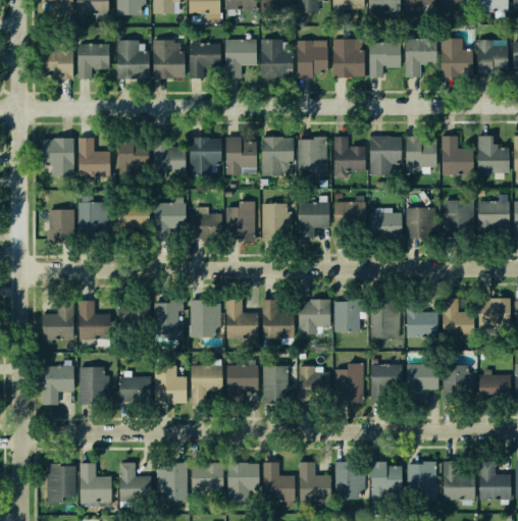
[(42,0),(72,0),(72,12),(42,12),(42,0)]
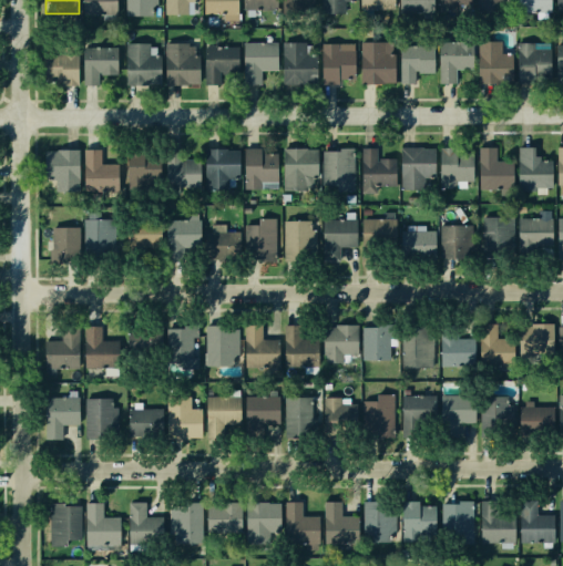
[(84,0),(120,0),(120,12),(85,14),(84,0)]
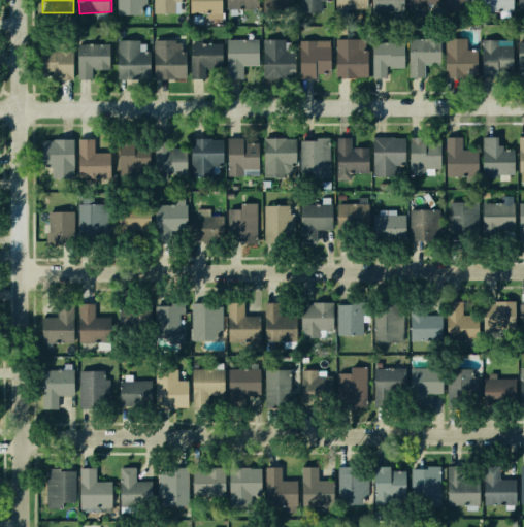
[(118,0),(146,0),(146,17),(119,17),(118,0)]
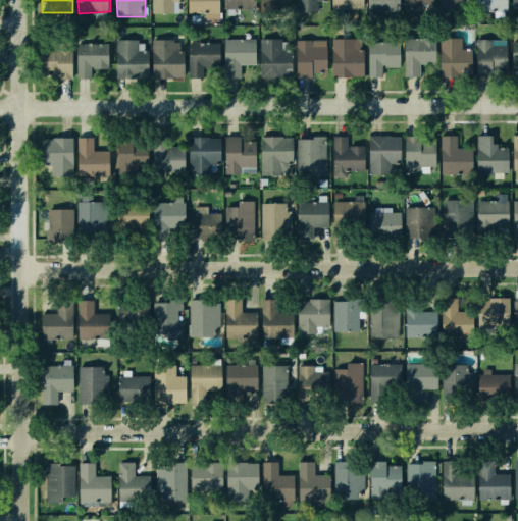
[(152,0),(184,0),(184,12),(154,12),(152,0)]
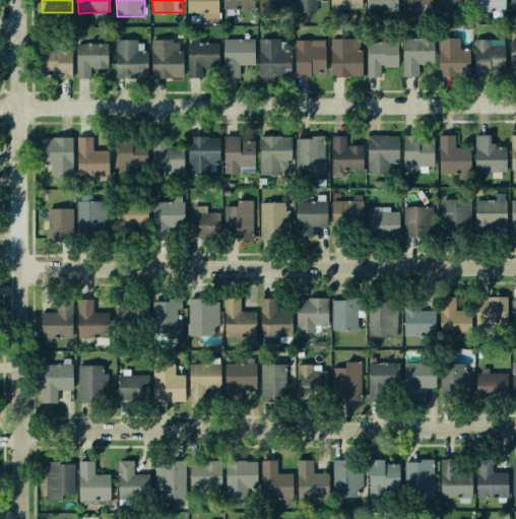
[(188,0),(220,0),(221,16),(188,16),(188,0)]
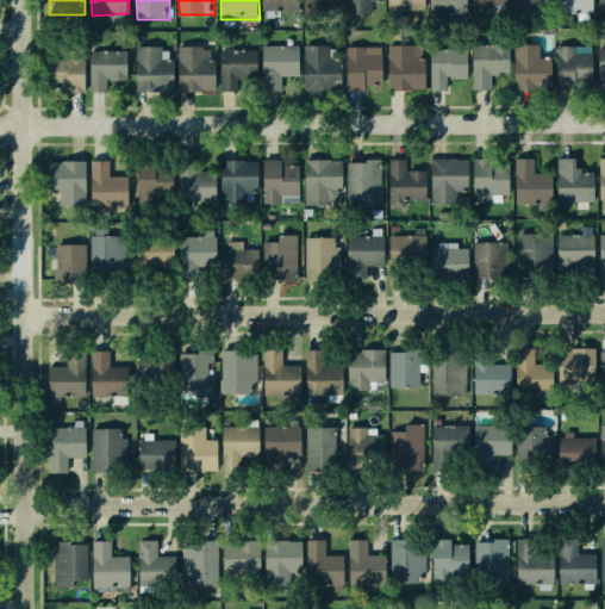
[(303,0),(266,0),(266,12),(303,12),(303,0)]
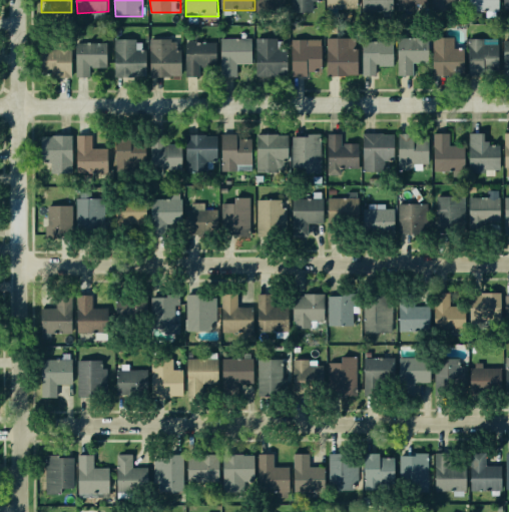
[(289,11),(288,0),(260,0),(260,11),(289,11)]
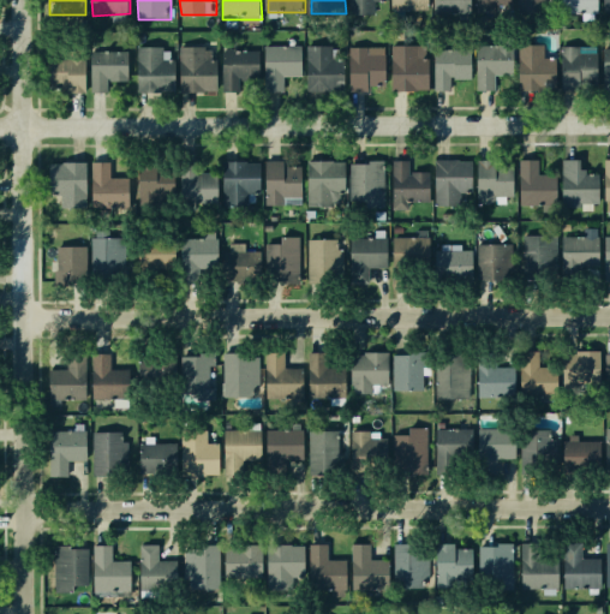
[(351,0),(372,0),(372,12),(351,12),(351,0)]
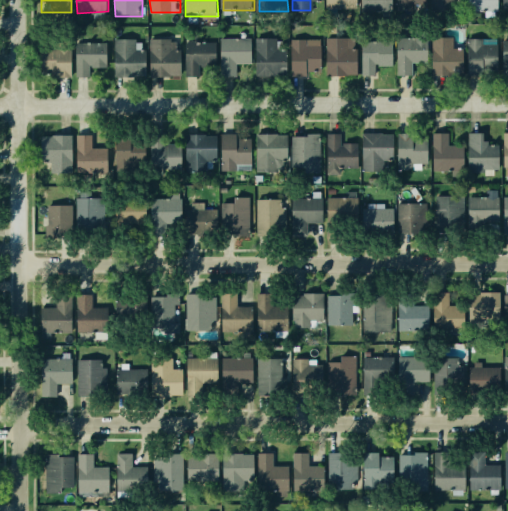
[(328,0),(354,0),(354,12),(328,12),(328,0)]
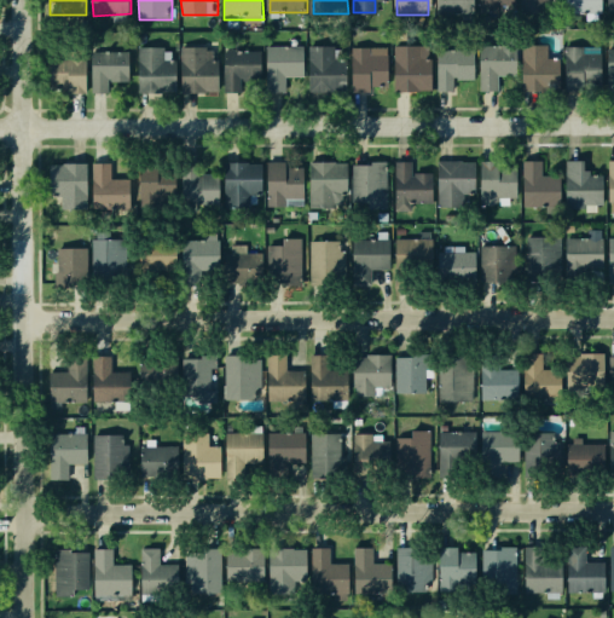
[(436,0),(474,0),(475,13),(436,13),(436,0)]
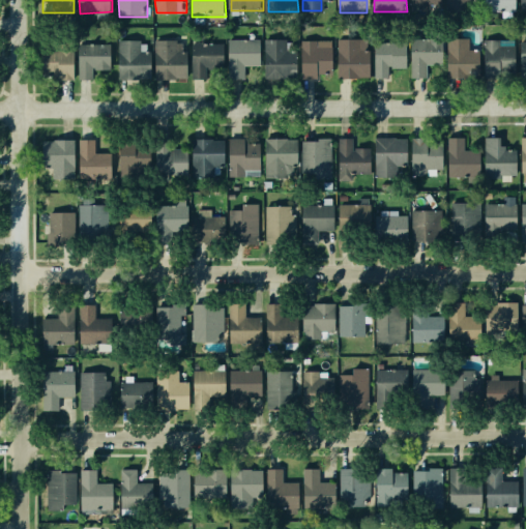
[(412,0),(443,0),(444,12),(413,13),(412,0)]
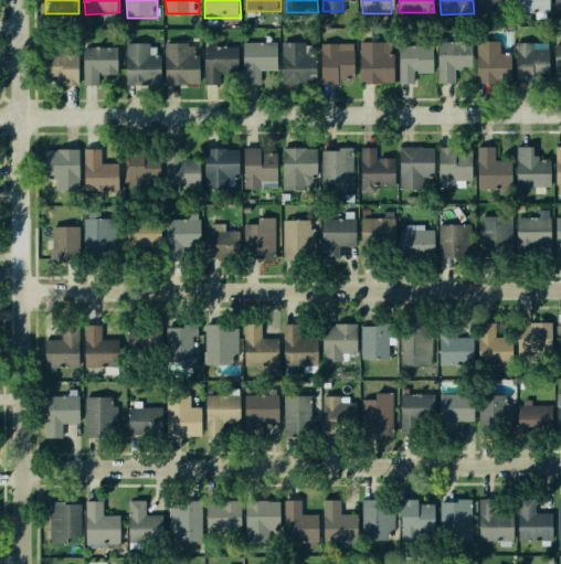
[(518,0),(549,0),(549,13),(518,9),(518,0)]
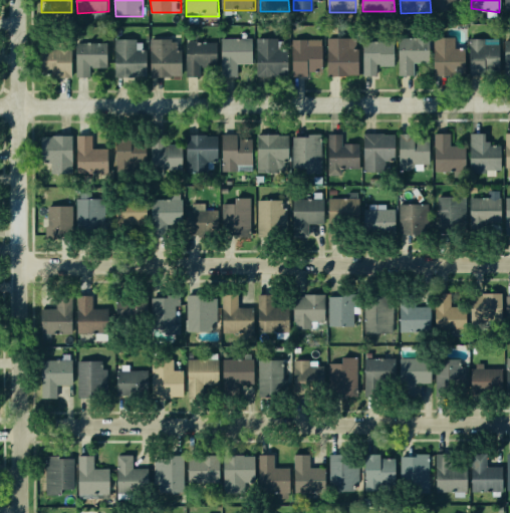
[(328,38),(356,37),(357,72),(329,72),(328,38)]
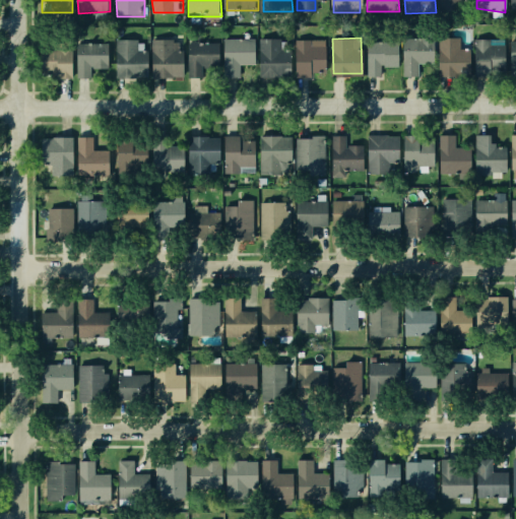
[(442,39),(461,39),(461,51),(469,50),(469,78),(439,79),(442,39)]
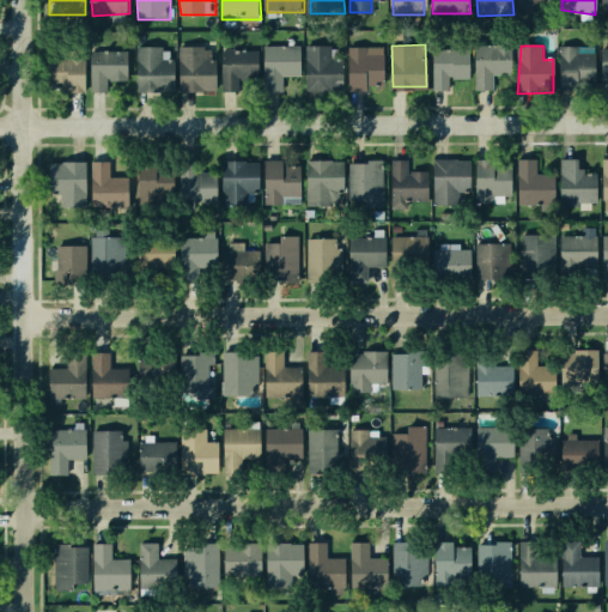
[(138,49),(163,47),(164,96),(138,96),(138,49)]
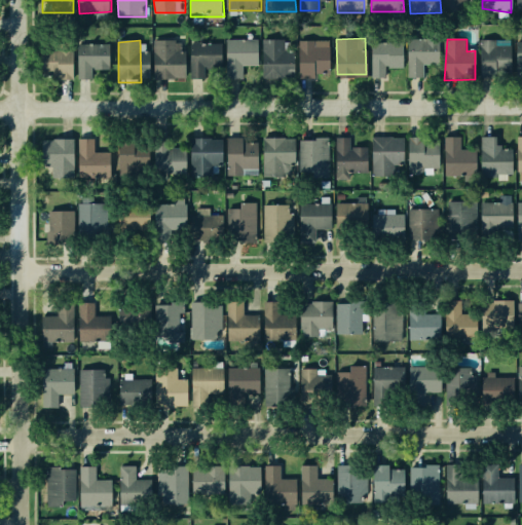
[(152,41),(185,40),(187,83),(153,83),(152,41)]
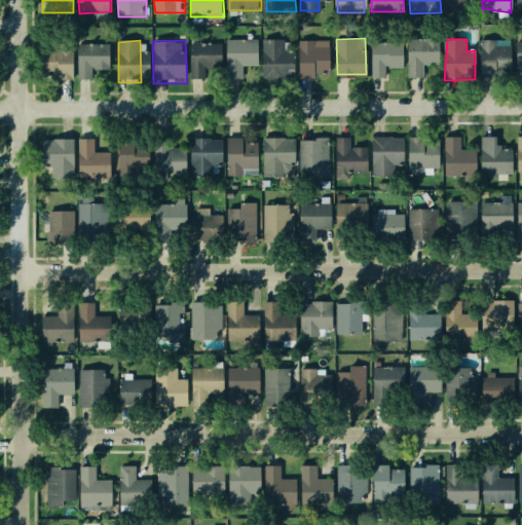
[(191,40),(222,40),(223,79),(190,79),(191,40)]
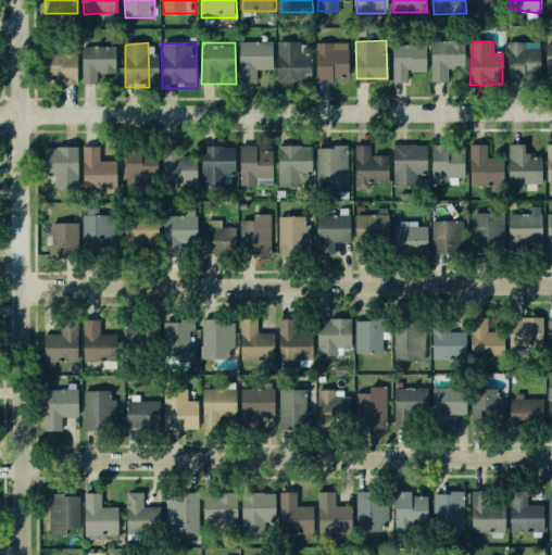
[(510,42),(526,42),(526,50),(540,50),(542,79),(511,79),(510,42)]
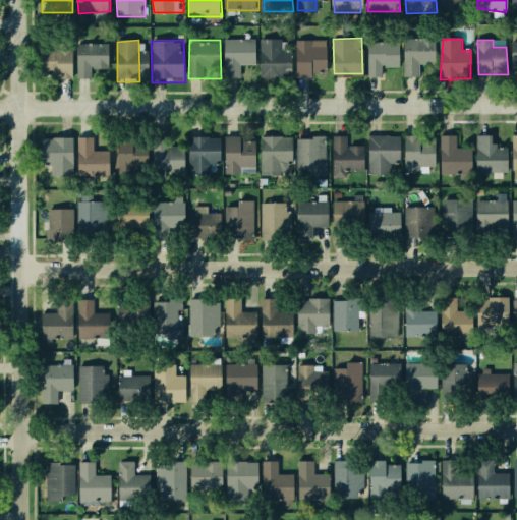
[(225,41),(257,41),(259,64),(240,64),(240,76),(226,77),(225,41)]
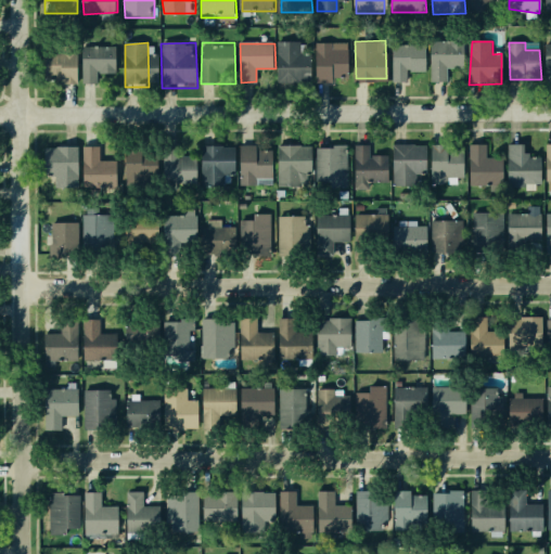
[(279,43),(300,43),(300,55),(312,55),(307,84),(280,84),(279,43)]
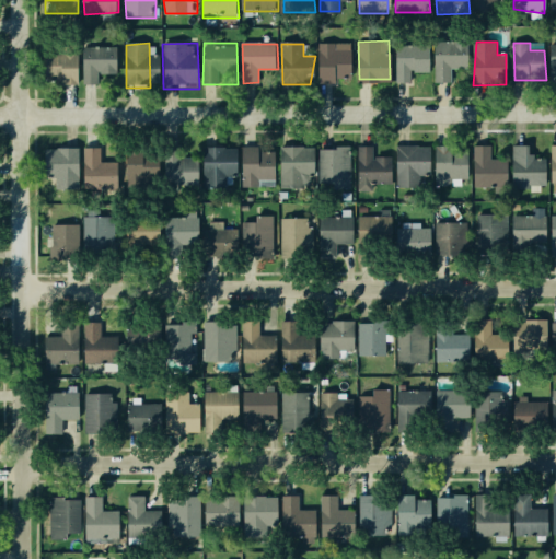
[(319,45),(349,44),(350,77),(337,77),(337,85),(321,85),(319,45)]
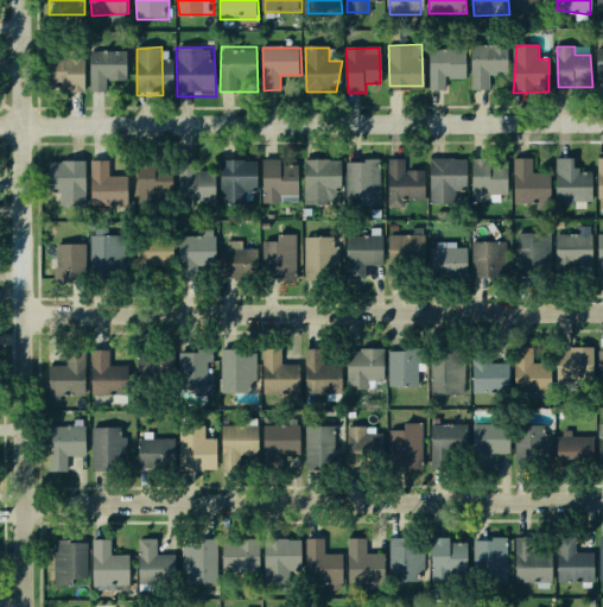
[(471,50),(507,49),(508,90),(471,92),(471,50)]
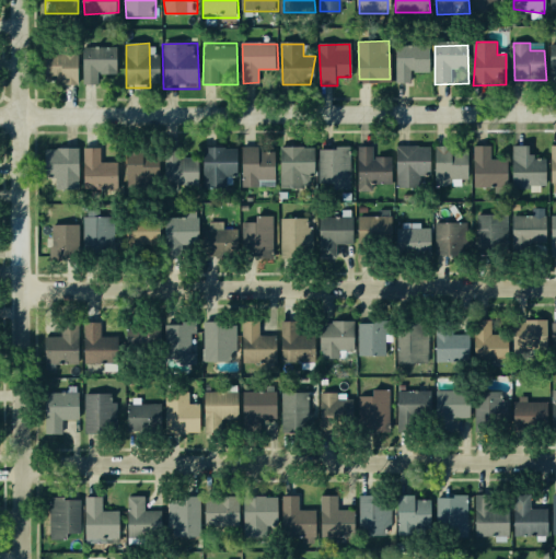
[(396,46),(428,46),(429,81),(396,80),(396,46)]
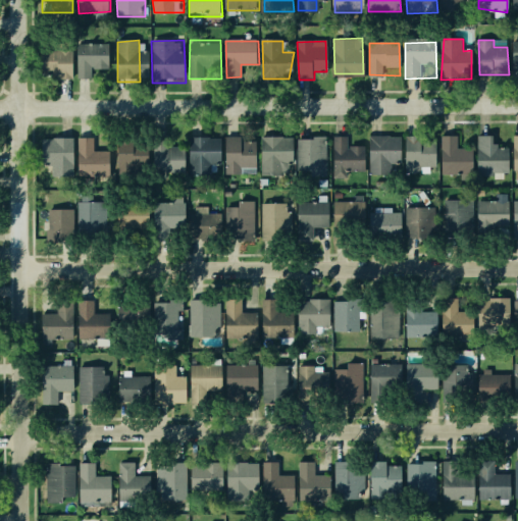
[(78,45),(110,44),(109,67),(94,67),(93,77),(78,76),(78,45)]
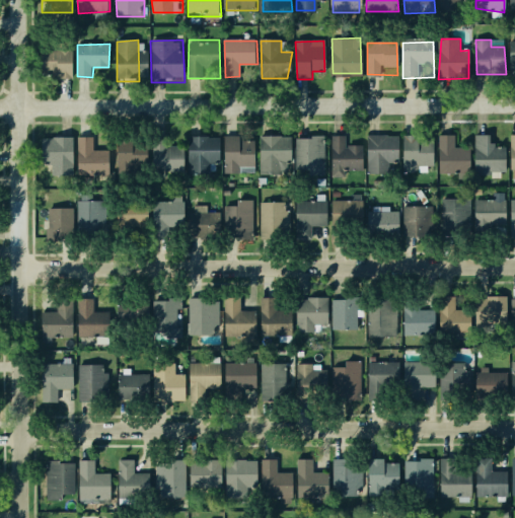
[(40,46),(73,45),(72,78),(41,76),(40,46)]
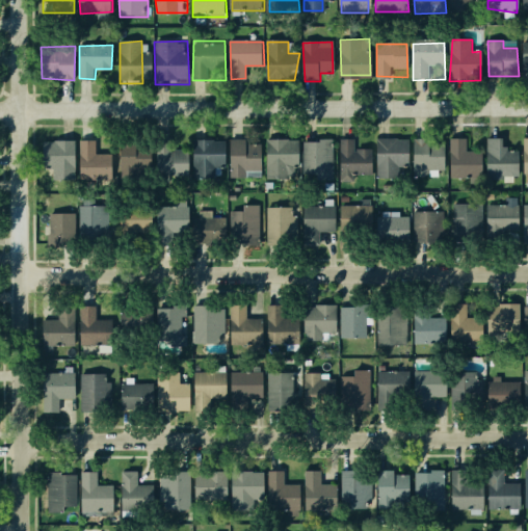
[(41,139),(76,140),(76,169),(42,168),(41,139)]
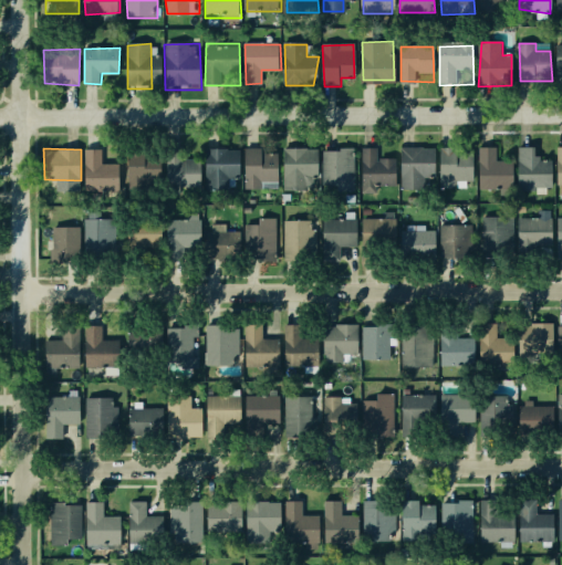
[(84,148),(104,149),(104,163),(122,163),(122,188),(84,188),(84,148)]
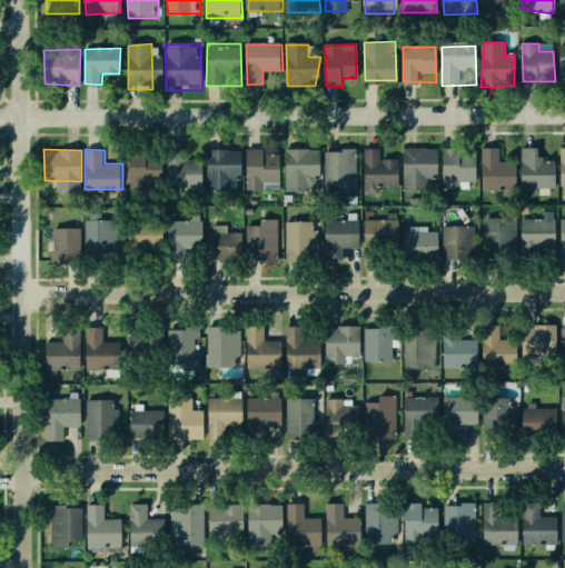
[(440,150),(475,149),(478,190),(444,190),(440,150)]
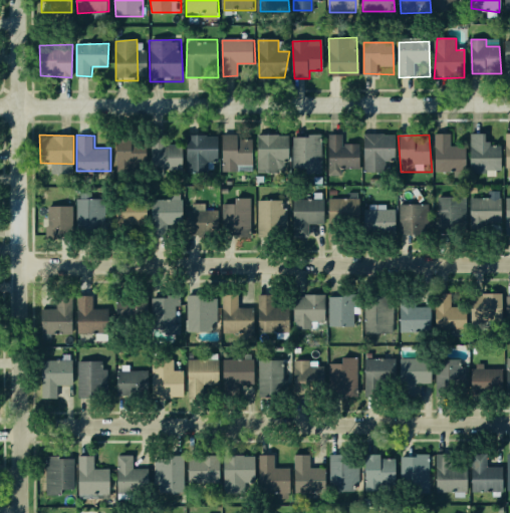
[(434,135),(450,135),(451,148),(465,148),(465,173),(435,173),(434,135)]
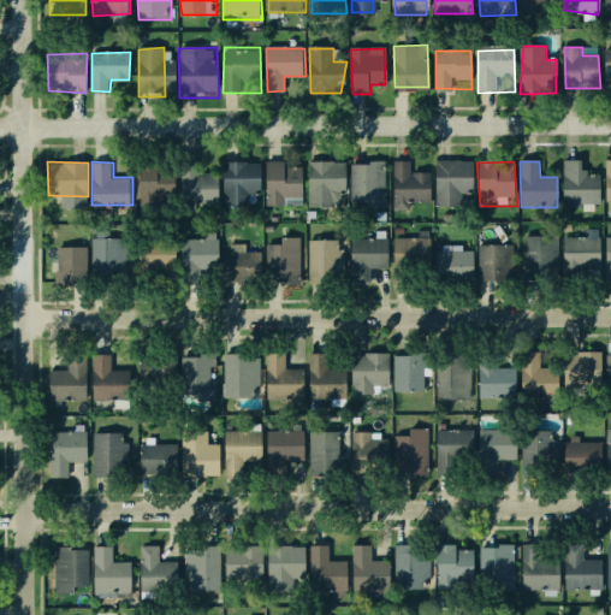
[(564,161),(583,161),(583,176),(600,177),(600,211),(563,212),(564,161)]
